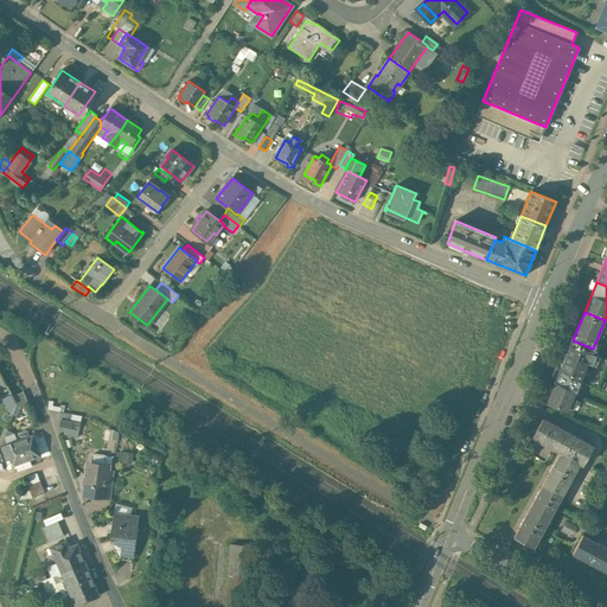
[(573,340),(561,371),(580,378),(593,349),(573,340)]
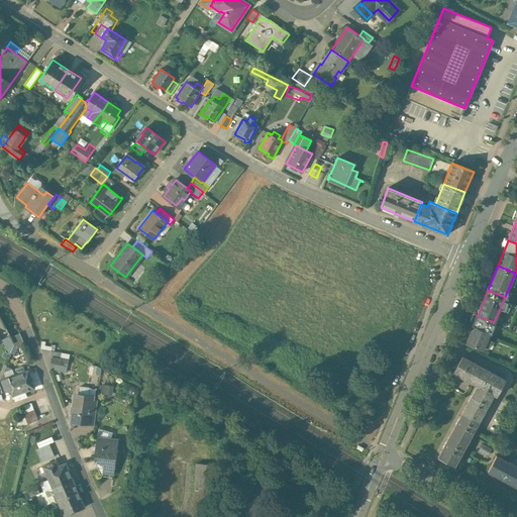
[(478,316),(467,342),(483,349),(494,322),(478,316)]
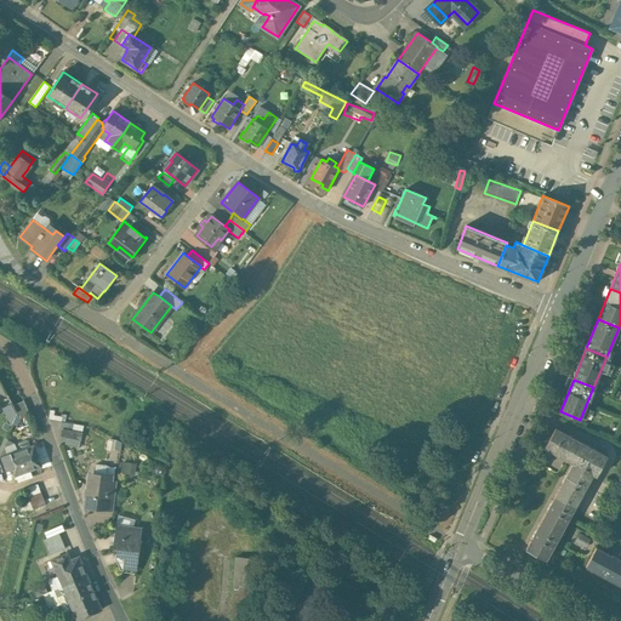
[(11,404),(4,408),(12,425),(17,414),(11,404)]
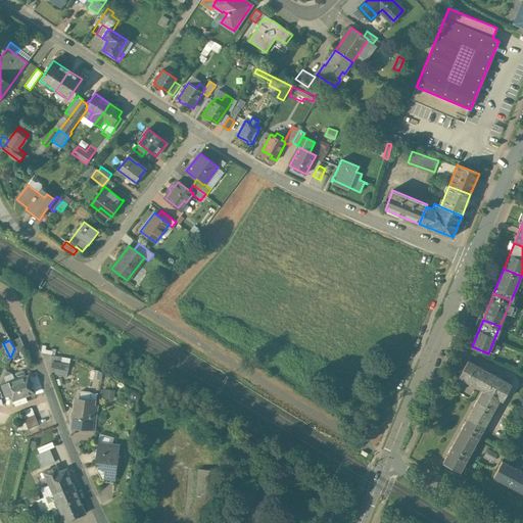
[(479,388),(488,372),(467,360),(458,377),(479,388)]
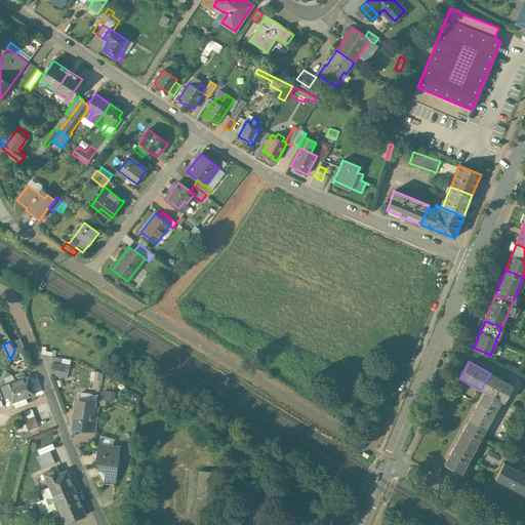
[(24,372),(12,375),(14,381),(26,377),(24,372)]
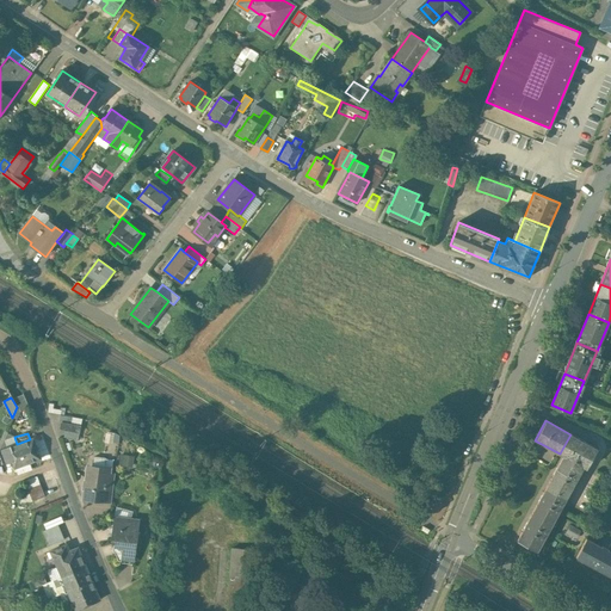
[(571,434),(560,454),(563,455),(584,466),(587,467),(597,448),(571,434)]
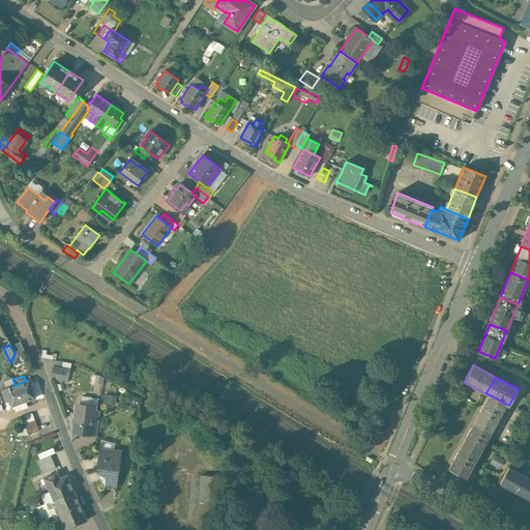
[(15,385),(2,389),(6,401),(10,400),(12,406),(35,398),(32,390),(30,391),(26,381),(15,385)]
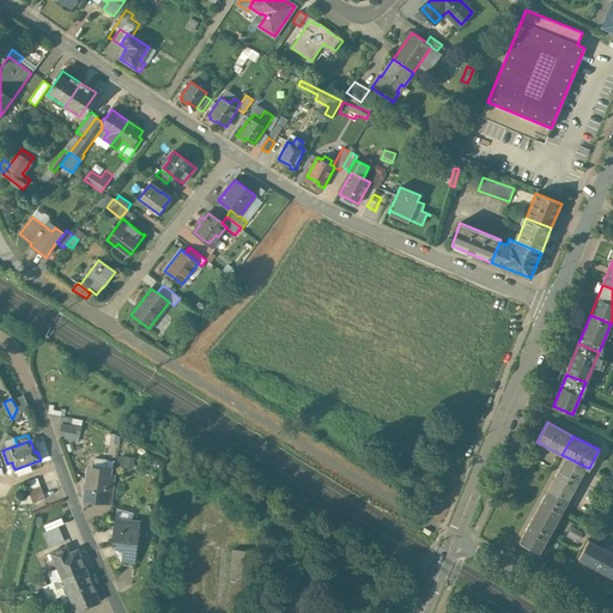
[(107,455),(96,454),(95,467),(104,469),(107,455)]
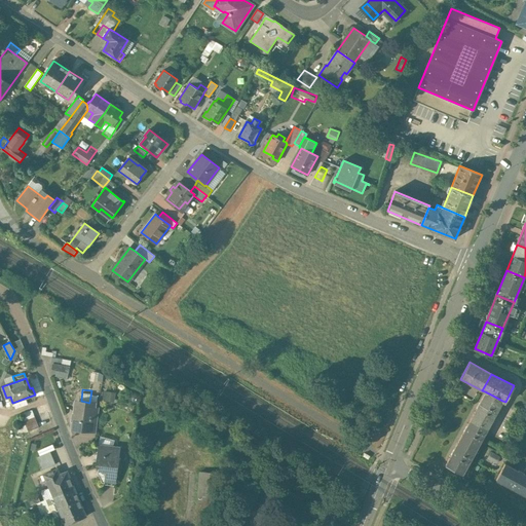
[(103,399),(115,400),(115,390),(103,390),(103,399)]
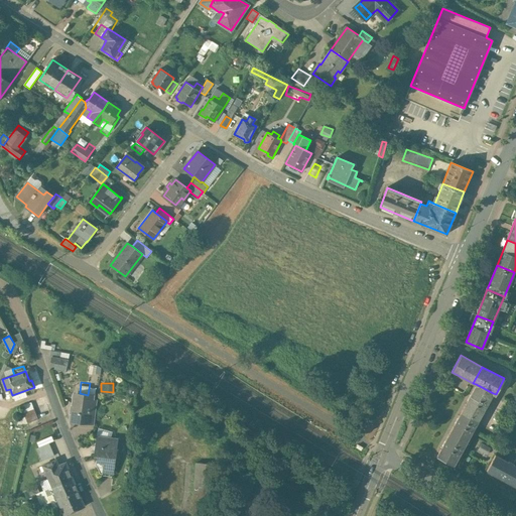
[(493,393),(476,384),(463,408),(480,416),(493,393)]
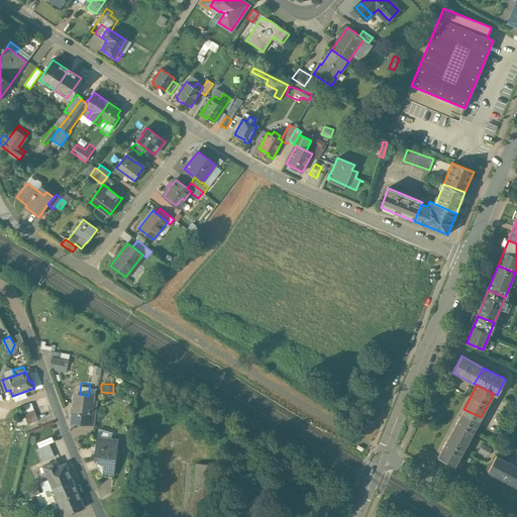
[(88,396),(80,394),(79,400),(76,399),(75,407),(72,407),(72,411),(75,411),(73,418),(88,421),(89,418),(91,401),(87,401),(88,396)]
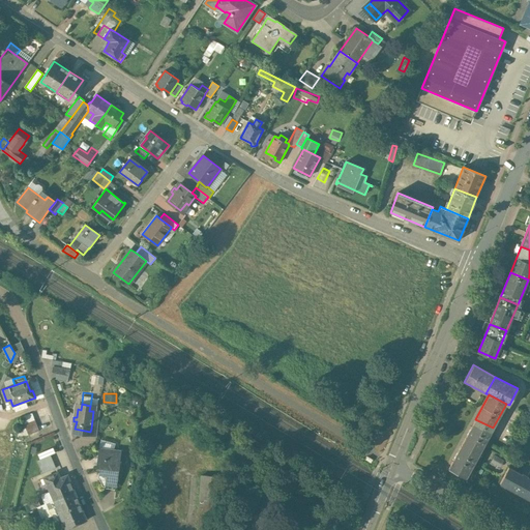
[(100,412),(93,411),(91,429),(97,430),(100,412)]
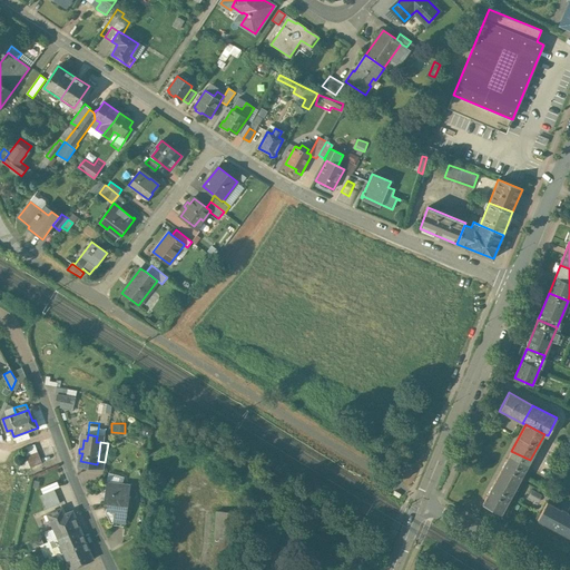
[(35,444),(23,449),(19,470),(30,468),(42,463),(35,444)]
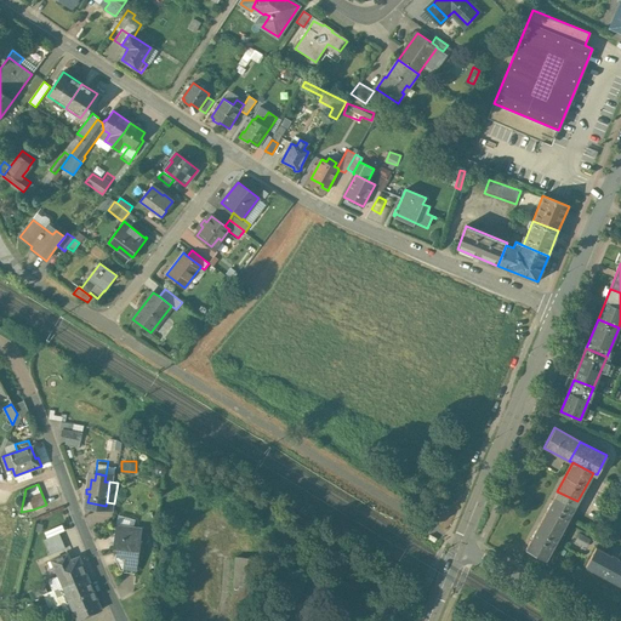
[(577,501),(557,491),(542,519),(562,530),(577,501)]
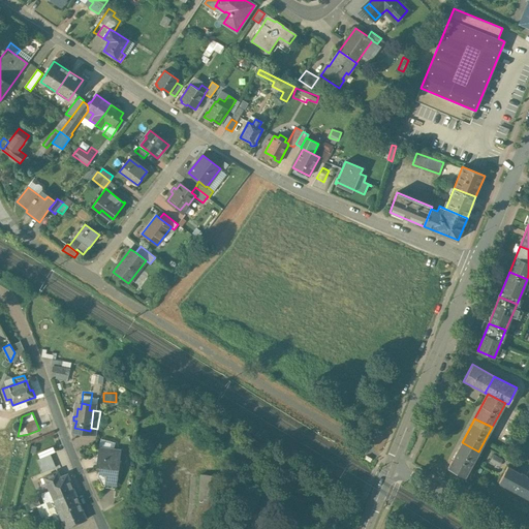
[(478,452),(462,442),(448,466),(465,475),(478,452)]
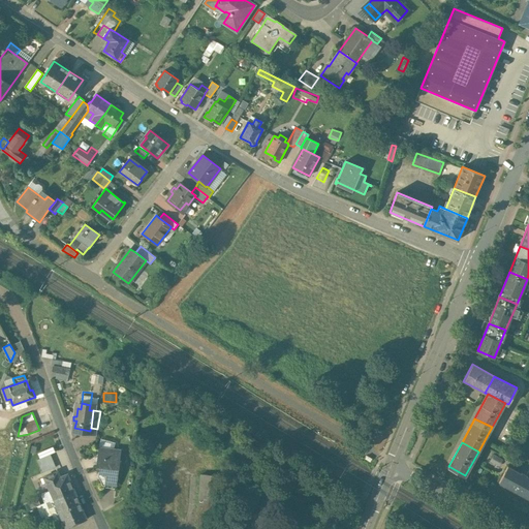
[(121,448),(100,446),(97,466),(100,466),(99,475),(103,485),(116,486),(121,448)]
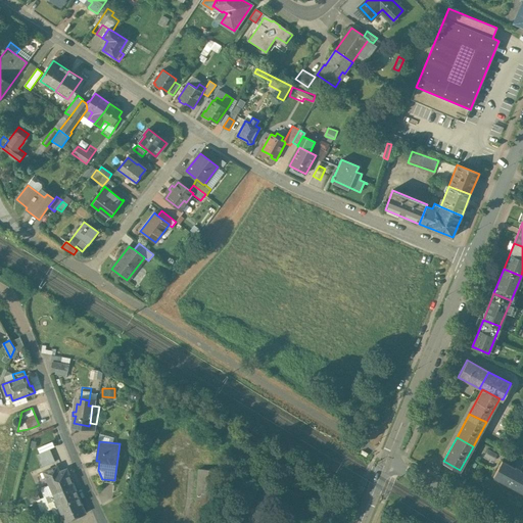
[(50,449),(37,455),(42,468),(55,462),(50,449)]
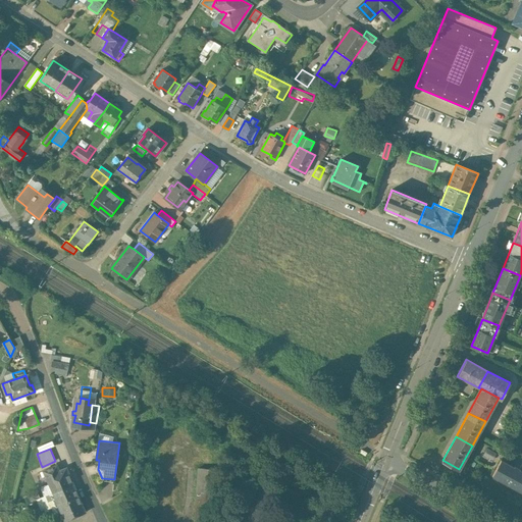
[(521,490),(521,471),(518,470),(519,469),(514,466),(513,467),(501,460),(492,475),(521,490)]
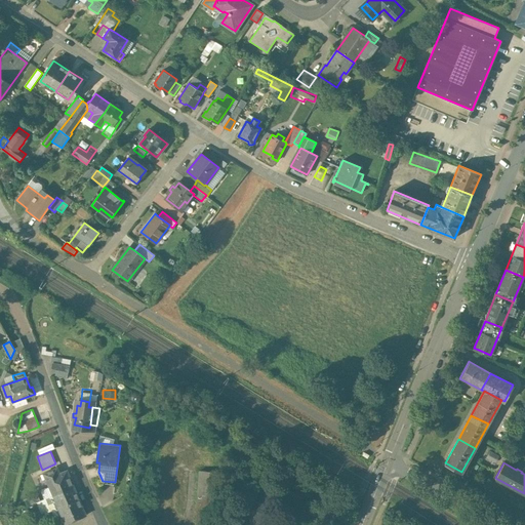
[(59,474),(57,468),(43,474),(48,486),(46,487),(50,496),(74,487),(67,471),(59,474)]
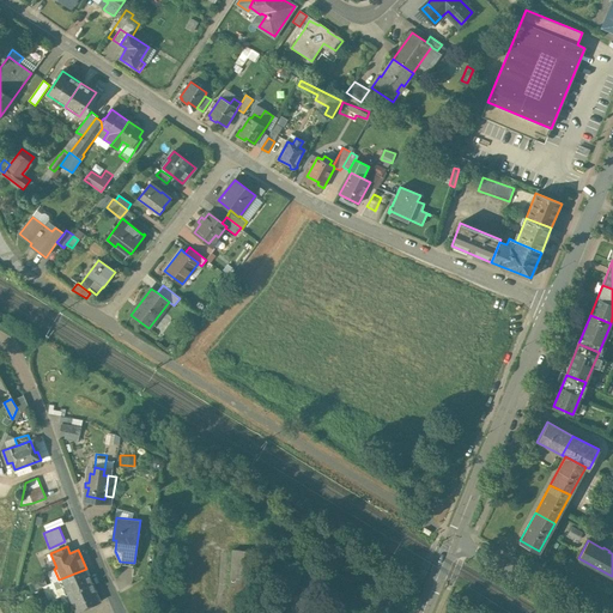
[(250,612),(256,552),(232,550),(225,612),(250,612)]
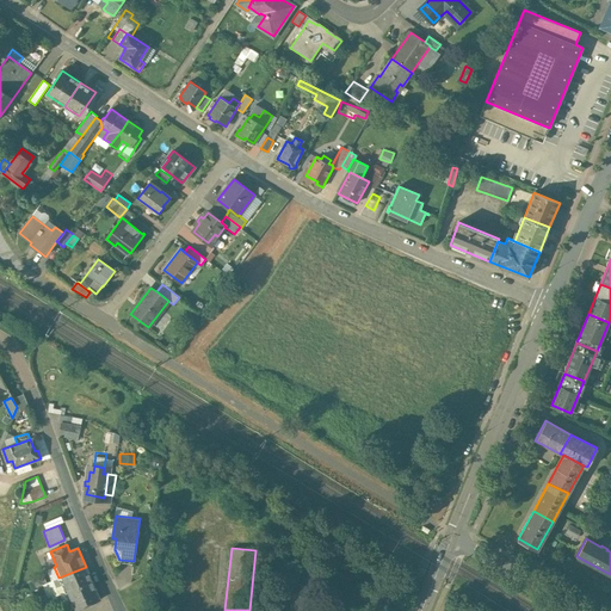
[(59,578),(54,581),(56,587),(65,584),(68,591),(92,581),(86,567),(59,578)]
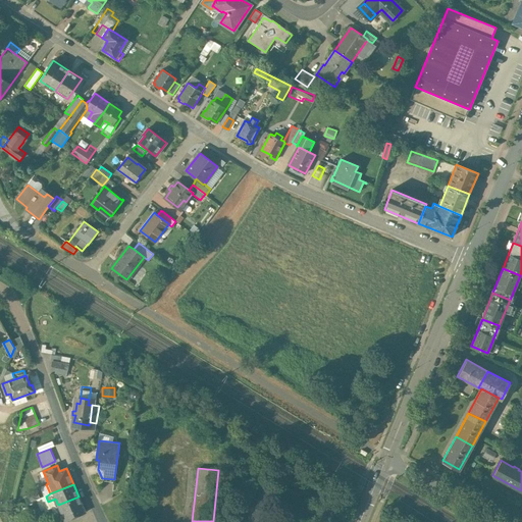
[(38,493),(27,499),(29,503),(40,499),(38,493)]
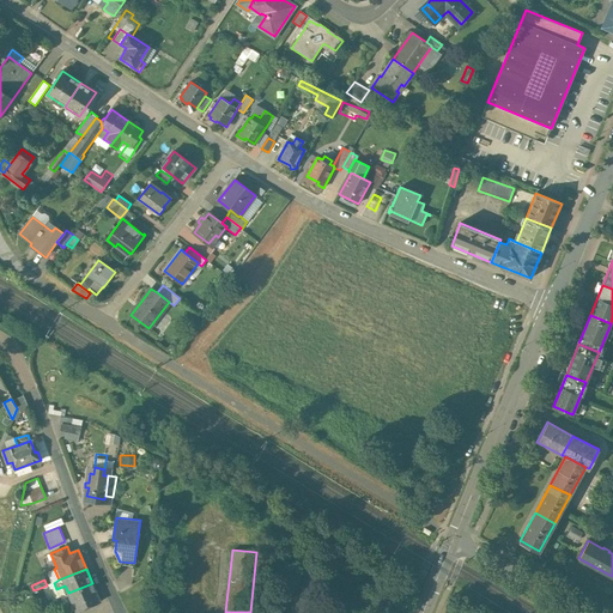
[(92,583),(68,593),(77,612),(101,602),(92,583)]
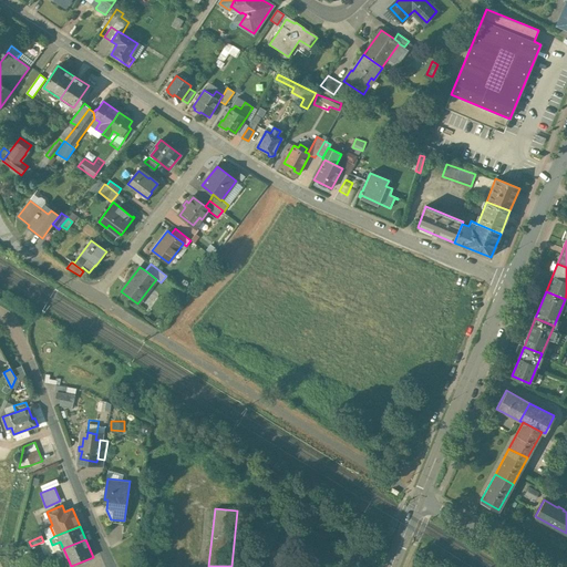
[(434,549),(426,546),(423,552),(430,556),(434,549)]
